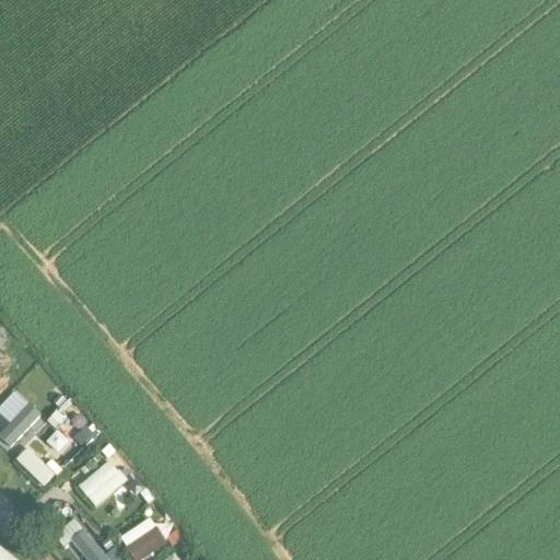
[(0,375),(0,399),(4,404),(18,387),(2,374),(0,375)]
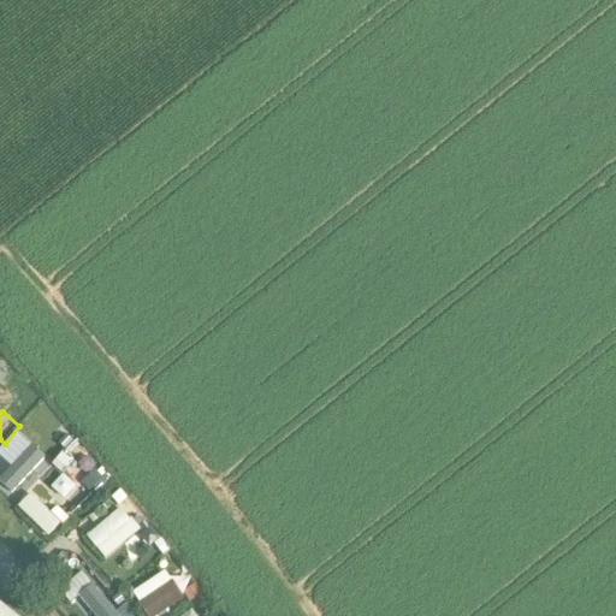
[(58,456),(70,443),(36,413),(25,426),(58,456)]
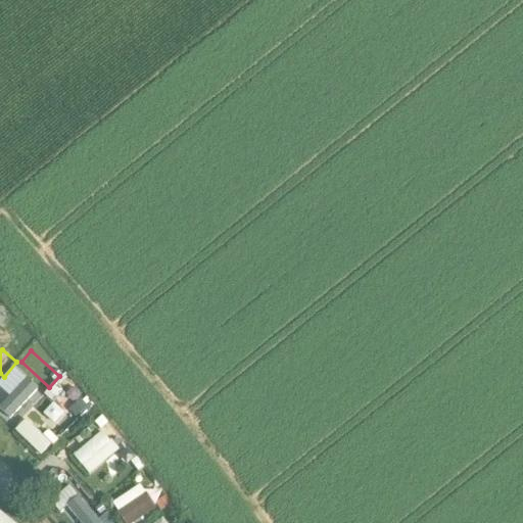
[(64,394),(75,385),(65,375),(55,383),(64,394)]
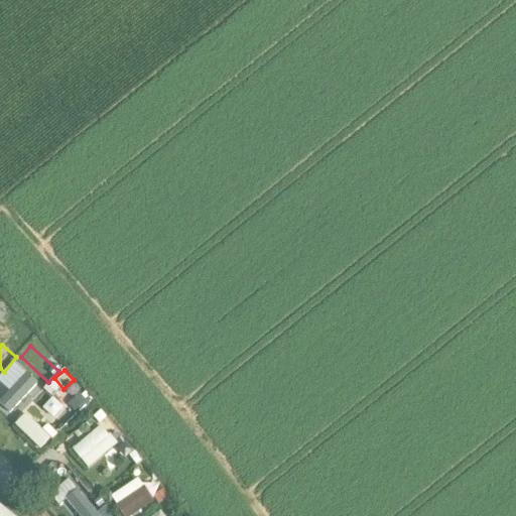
[(43,391),(33,400),(41,409),(51,399),(43,391)]
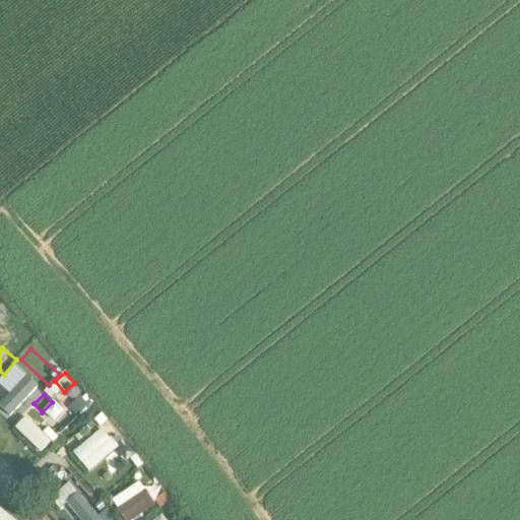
[(55,400),(44,411),(56,423),(66,411),(55,400)]
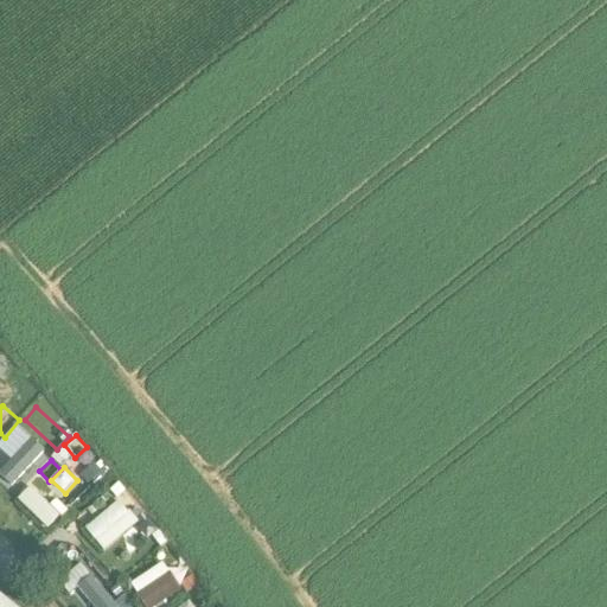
[(49,530),(62,516),(31,486),(18,500),(49,530)]
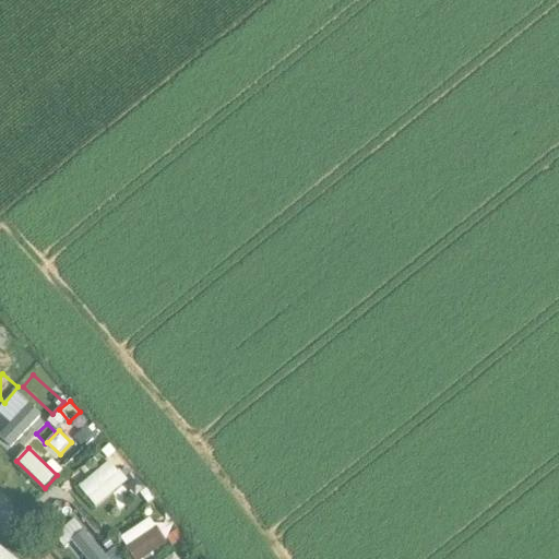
[(80,488),(98,509),(129,480),(110,460),(80,488)]
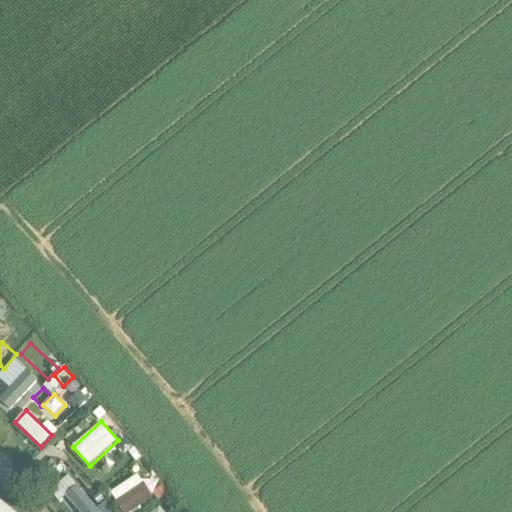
[(139,474),(109,492),(121,511),(134,511),(155,499),(139,474)]
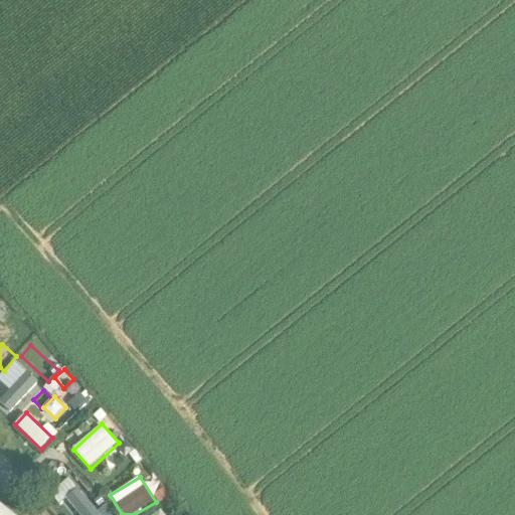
[(0,514),(16,514),(0,502),(0,514)]
